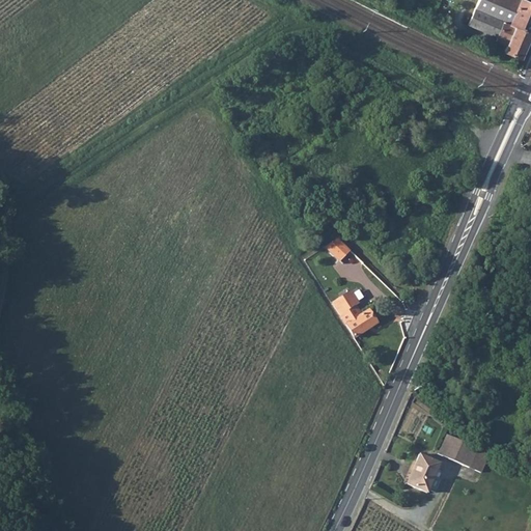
[(472,0),(470,6),(476,9),(469,24),(498,37),(497,40),(505,45),(503,50),(521,58),(530,33),(530,3),(522,0),(472,0)]
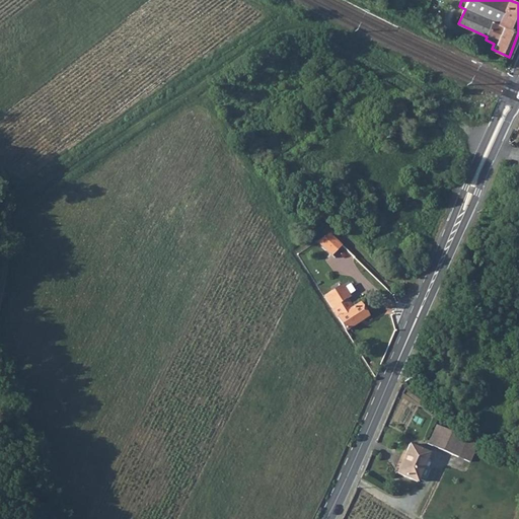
[(459,6),(453,21),(458,23),(465,9),(459,6)]
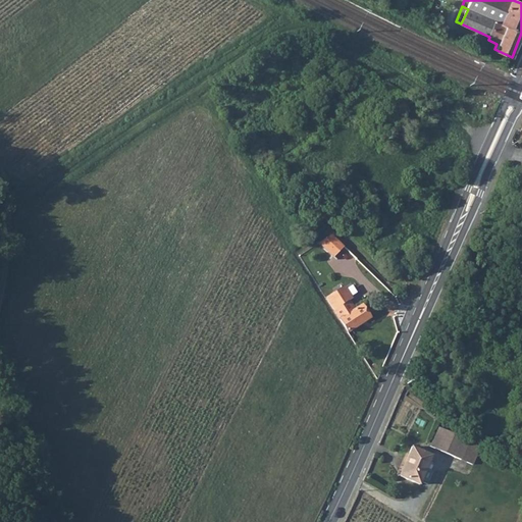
[(349,269),(358,263),(335,232),(322,243),(334,259),(338,256),(349,269)]
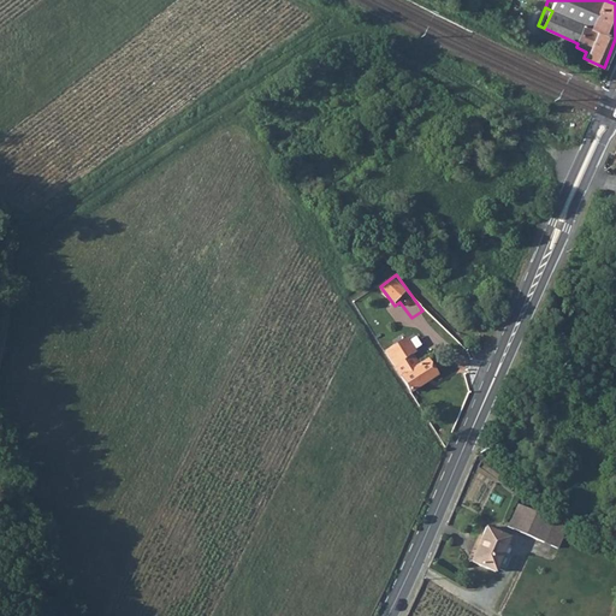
[(408,338),(386,351),(412,391),(437,375),(427,360),(419,365),(413,355),(416,353),(408,338)]
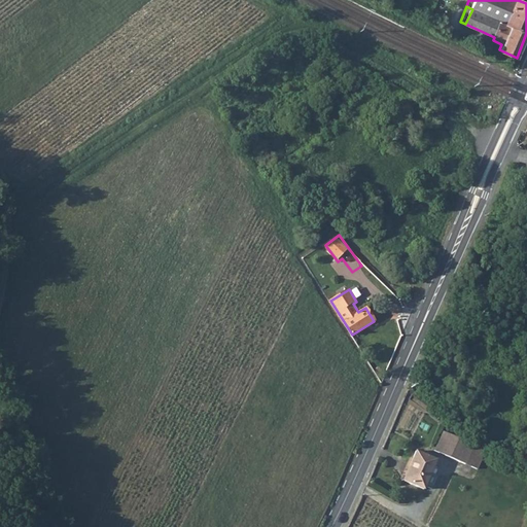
[(442,432),(434,450),(478,469),(484,453),(475,446),(442,432)]
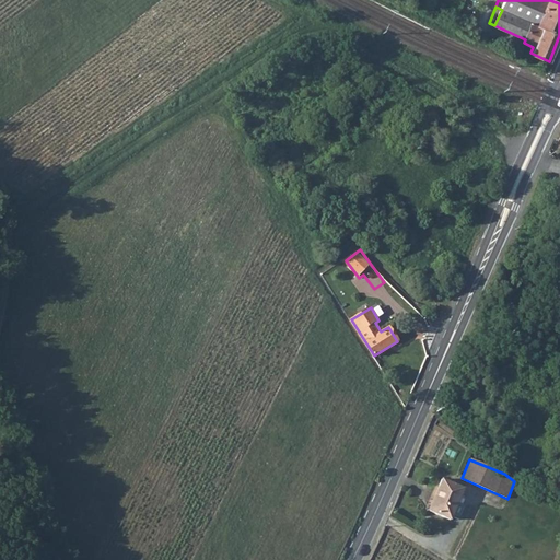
[(442,479),(428,511),(451,521),(453,516),(458,518),(464,506),(457,503),(464,489),(442,479)]
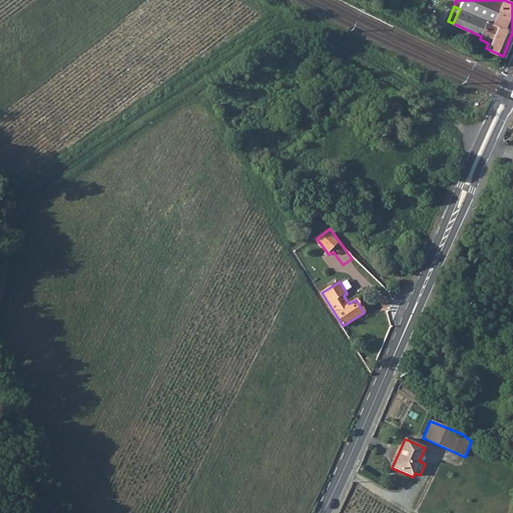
All buildings are outlined.
